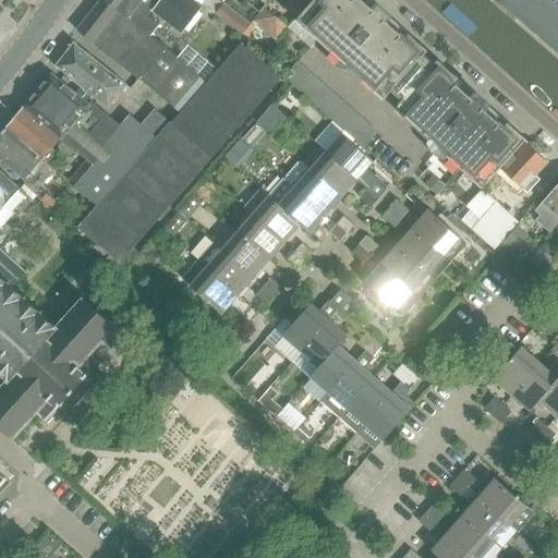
[(199,76),(150,36),(105,0),(100,0),(77,29),(131,73),(132,73),(176,108),(199,76)]
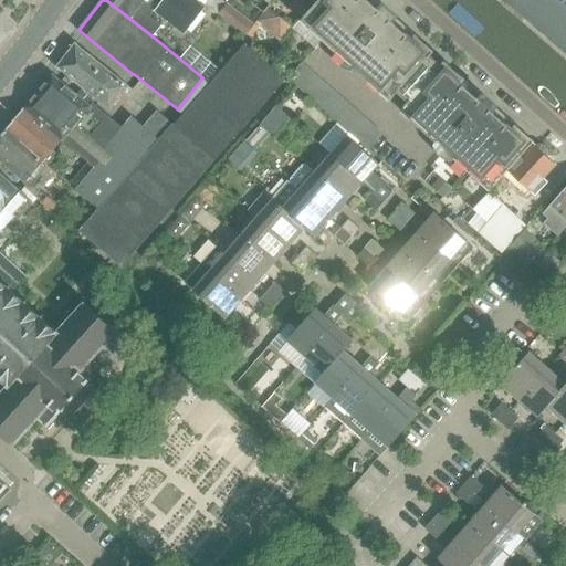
[(148,16),(155,6),(147,0),(145,0),(145,1),(143,0),(106,0),(153,37),(161,25),(148,16)]
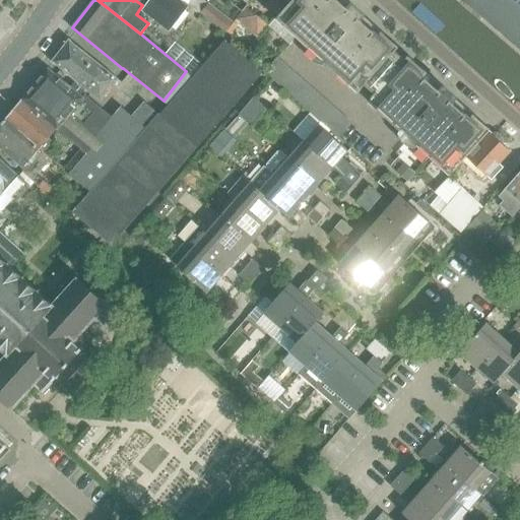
[(131,0),(133,1),(133,0),(135,0),(142,5),(173,29),(186,10),(173,0),(131,0)]
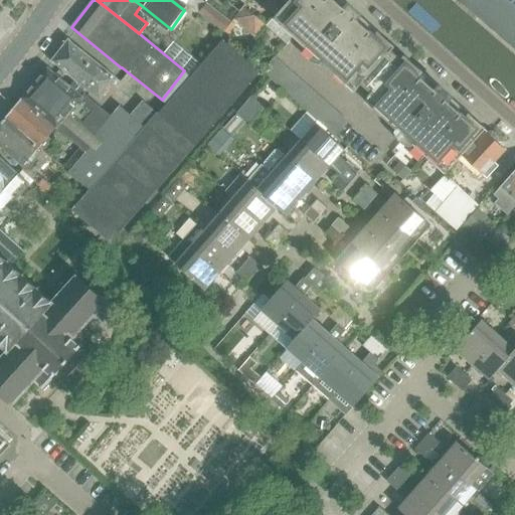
[(189,0),(188,1),(199,10),(206,0),(189,0)]
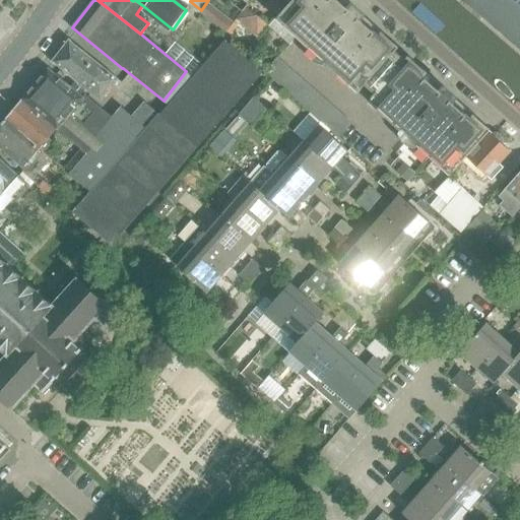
[(208,0),(201,10),(228,29),(235,19),(209,0),(208,0)]
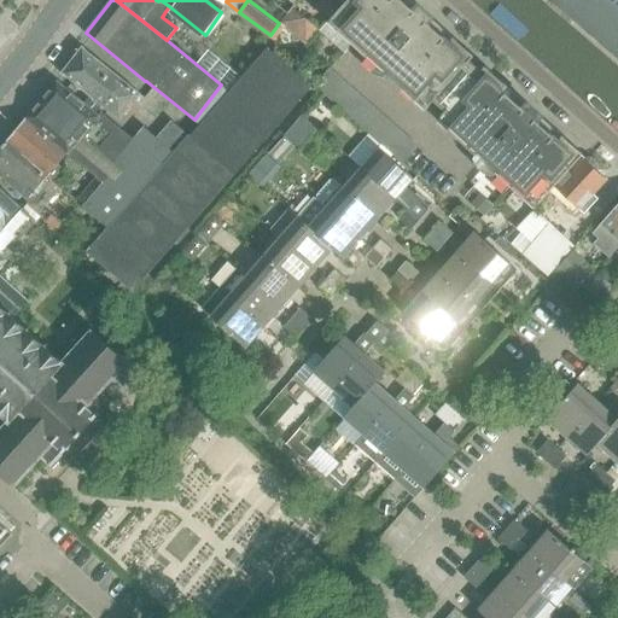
[(481,71),(470,60),(474,56),(410,0),(347,0),(321,29),(319,30),(344,53),(353,45),(426,110),(435,99),(447,109),(437,120),(535,208),(552,190),(553,191),(557,187),(555,186),(582,156),(583,153),(485,65),(481,71)]
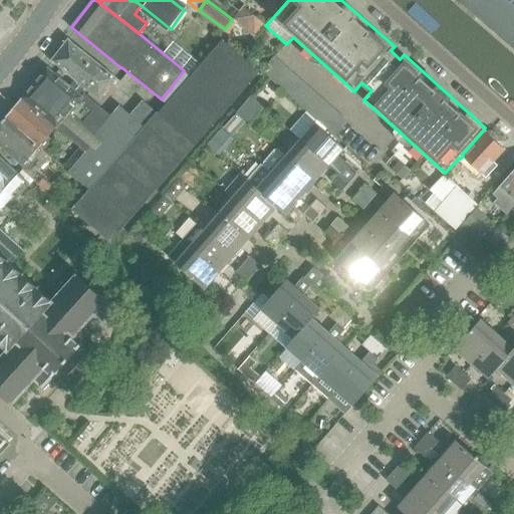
[(513,0),(459,0),(513,47),(513,0)]
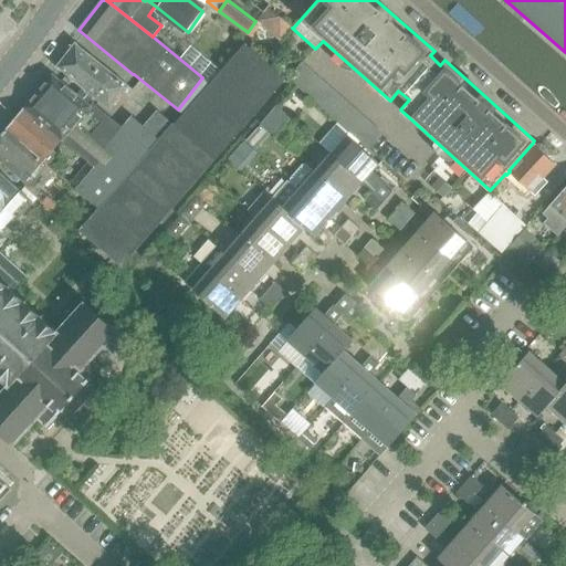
[(282,40),(292,28),(294,27),(280,13),(269,7),(258,21),(282,40)]
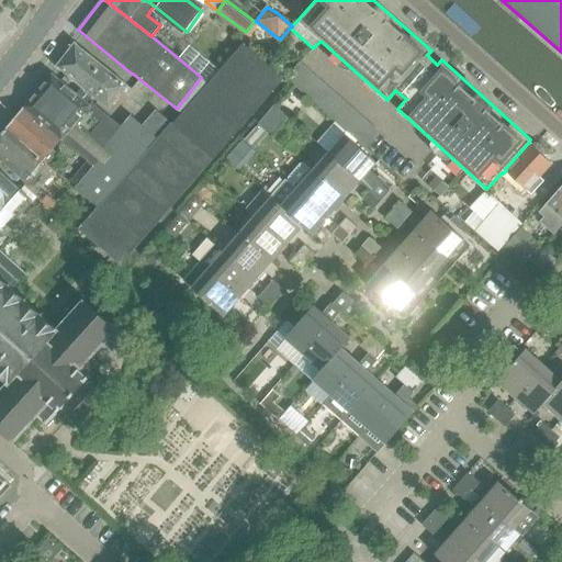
[(254,22),(253,24),(245,34),(250,37),(253,35),(251,33),(258,25),(254,22)]
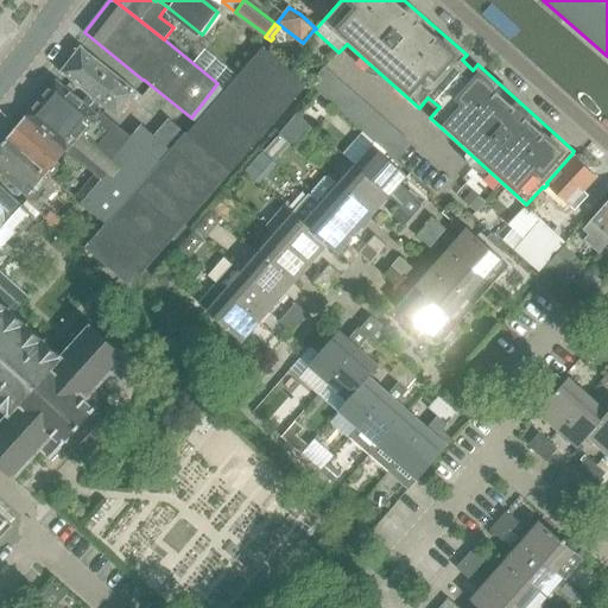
[(119,118),(140,92),(82,45),(61,73),(119,118)]
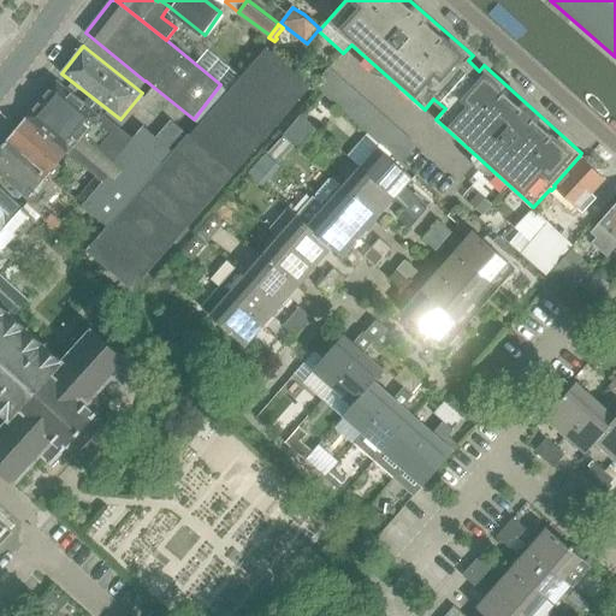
[(311,86),(300,76),(286,65),(267,48),(229,93),(271,130),(311,86)]
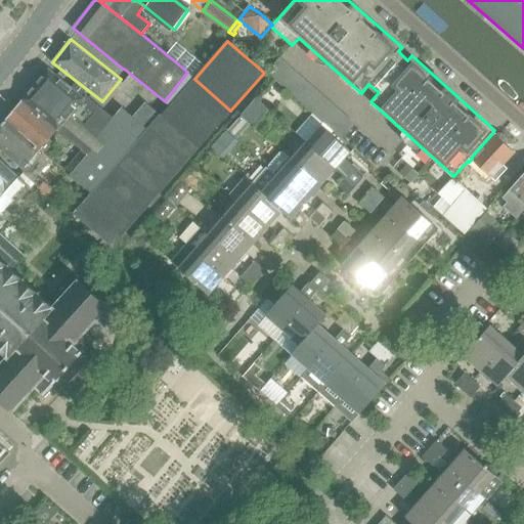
[(91,192),(74,213),(113,247),(198,148),(168,122),(164,127),(156,120),(141,136),(129,125),(124,122),(121,124),(86,95),(84,98),(48,70),(23,99),(60,133),(82,149),(63,169),(91,192)]
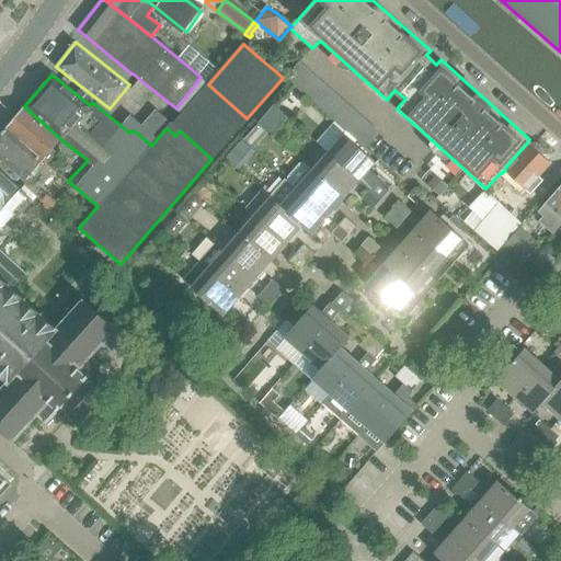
[(173,125),(171,124),(167,128),(175,136),(180,130),(212,159),(247,118),(208,84),(173,125)]
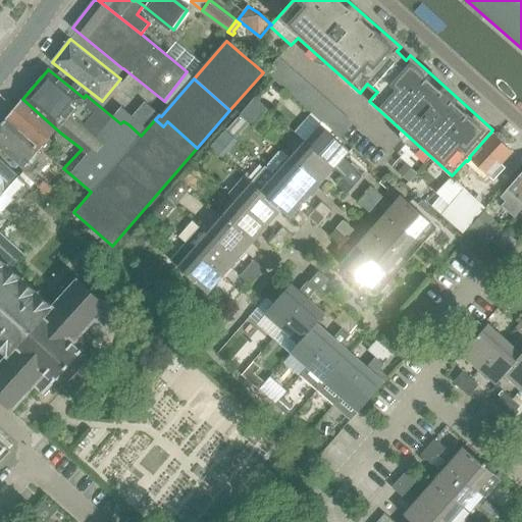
[(255,98),(241,114),(253,124),(267,108),(255,98)]
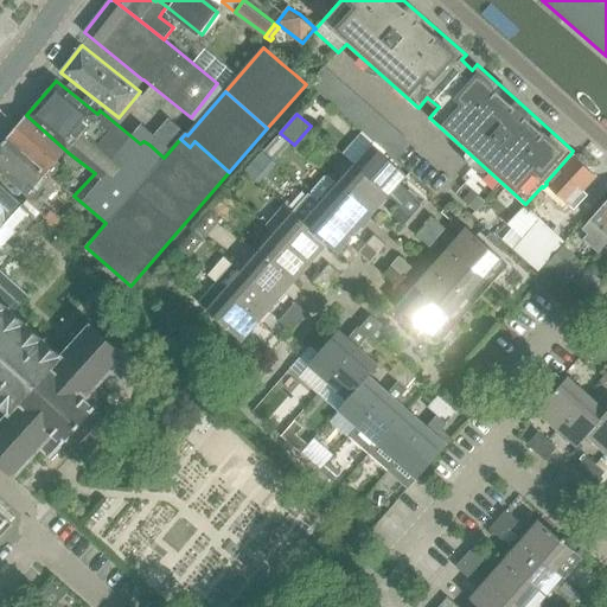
[(6,139),(7,140),(61,183),(74,196),(95,173),(70,154),(26,115),(6,139)]
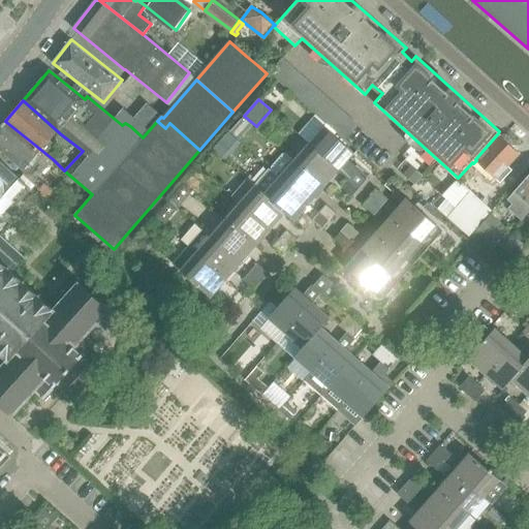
[(135,120),(131,116),(125,123),(130,126),(143,137),(157,121),(161,117),(148,104),(135,120)]
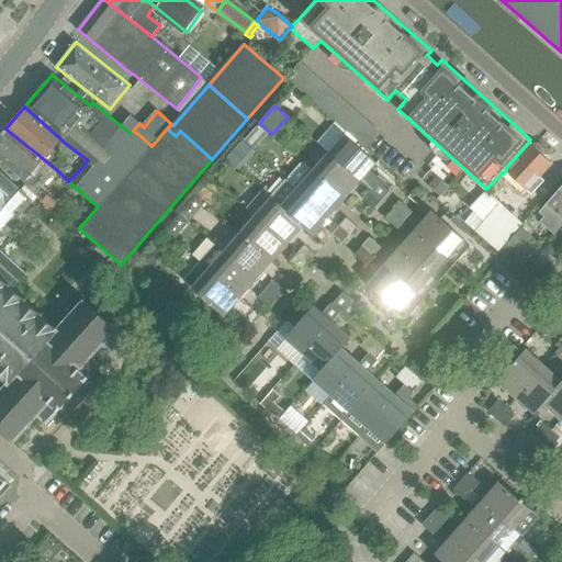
[(318,144),(327,152),(360,181),(377,163),(344,133),(343,135),(333,126),(318,144)]
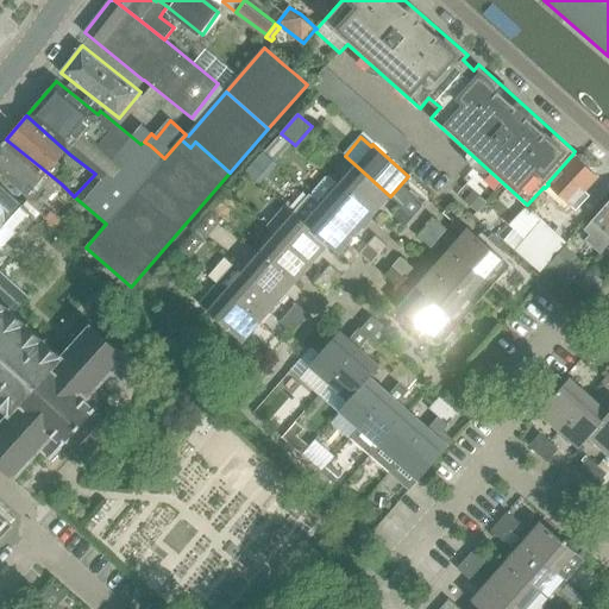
[(37,211),(61,183),(7,140),(0,148),(0,171),(27,196),(24,199),(37,211)]
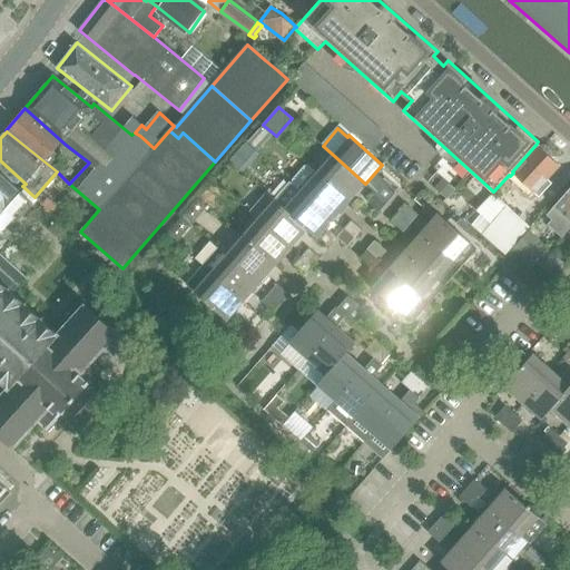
[(544,145),(538,145),(537,144),(512,172),(513,173),(521,179),(516,186),(523,193),(530,187),(539,196),(551,183),(547,178),(559,165),(552,158),(551,150),(544,145)]
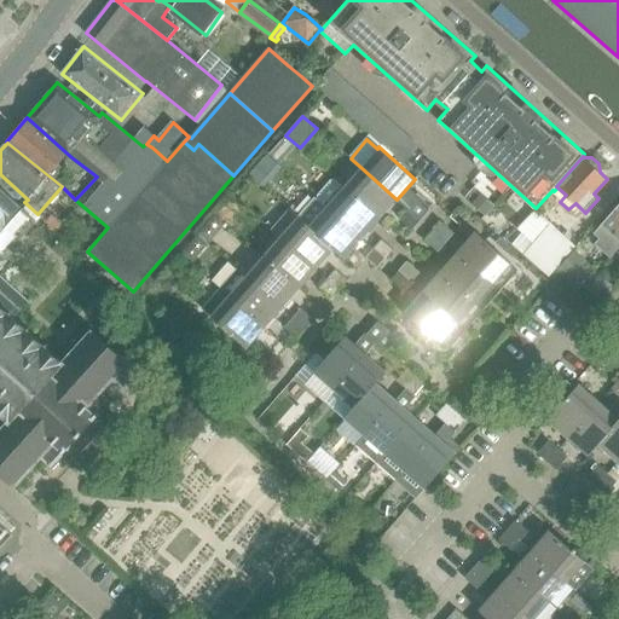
[(360,167),(343,186),(380,219),(397,200),(360,167)]
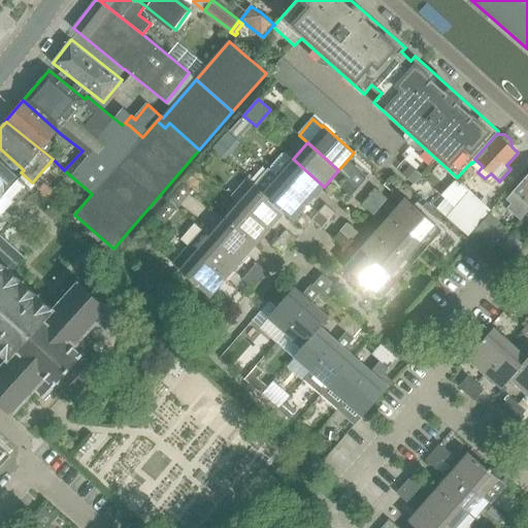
[(293,159),(288,155),(281,157),(269,168),(309,203),(324,187),(293,159)]
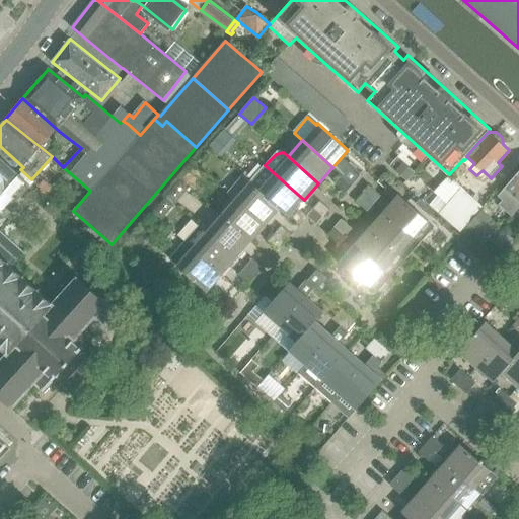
[(0,345),(2,347),(0,348),(0,397),(12,409),(28,390),(34,384),(42,390),(50,398),(57,390),(62,384),(69,390),(71,392),(73,390),(96,365),(80,350),(81,349),(80,348),(91,336),(84,329),(87,326),(105,305),(107,303),(78,277),(53,304),(40,292),(42,290),(39,288),(38,290),(25,279),(26,277),(24,275),(22,276),(11,266),(24,252),(0,229),(0,224),(6,217),(0,212),(14,197),(17,200),(30,184),(0,155),(0,345)]
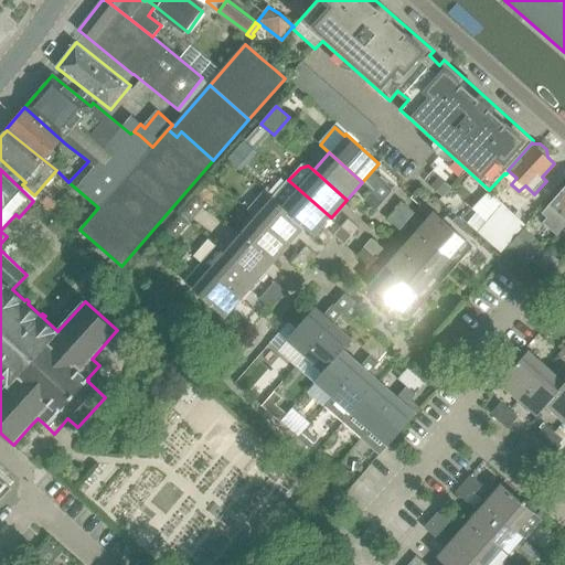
[(305,227),(315,236),(331,217),(288,180),(273,199),(305,227)]
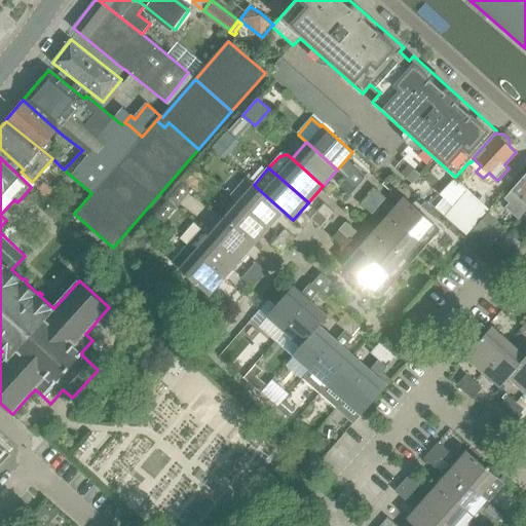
[(364,180),(353,170),(347,178),(358,187),(364,180)]
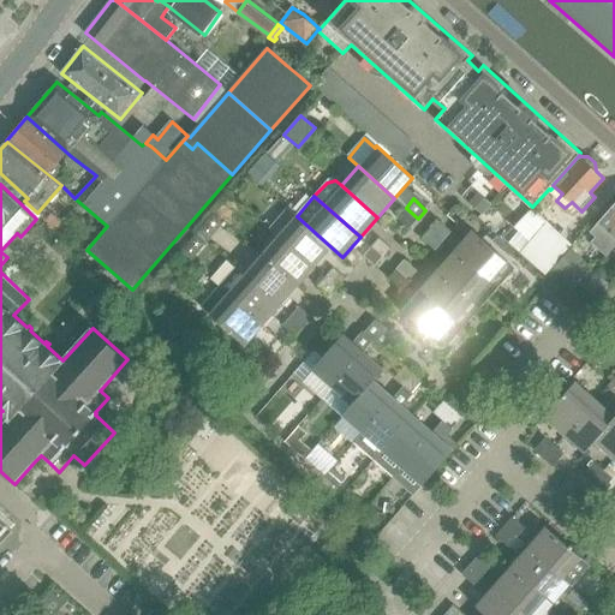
[(614,201),(597,222),(614,238),(614,201)]
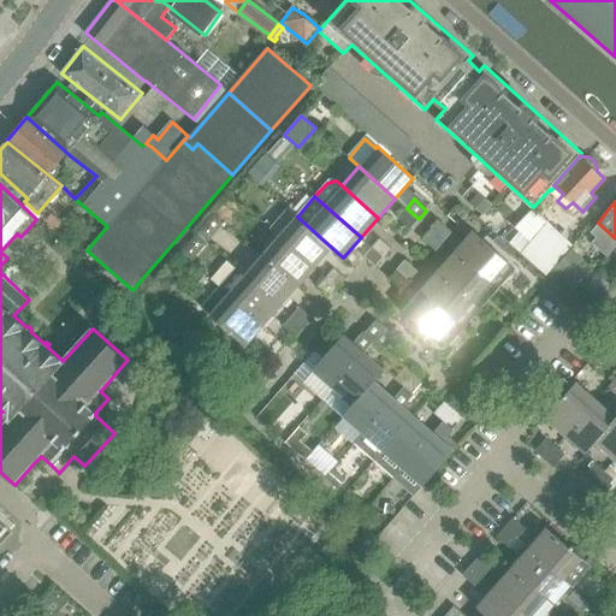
[(270,227),(279,236),(315,267),(332,248),(297,217),(288,208),(270,227)]
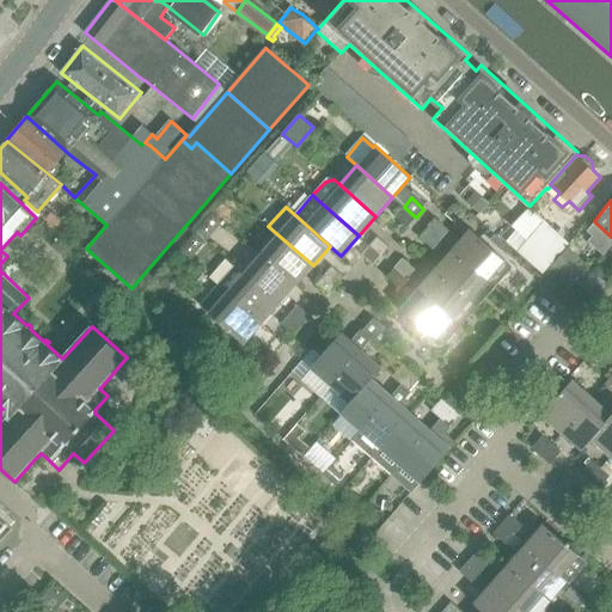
[(396,215),(408,226),(416,218),(404,207),(396,215)]
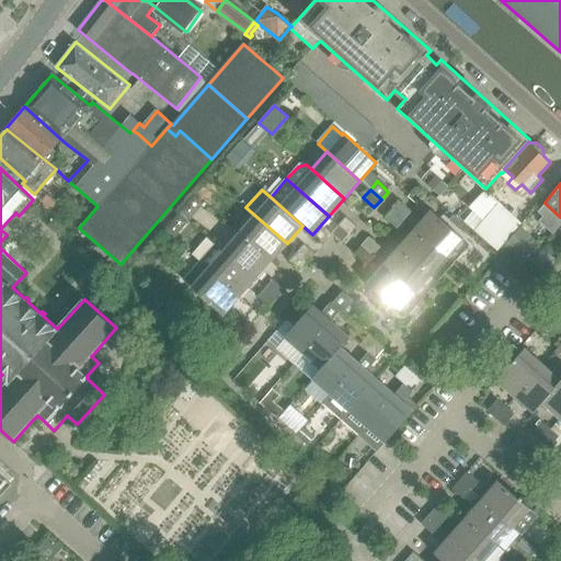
[(469,206),(483,219),(473,230),(495,250),(519,224),(483,191),(469,206)]
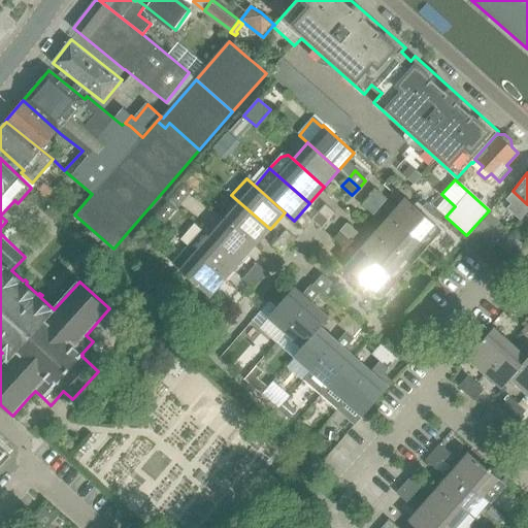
[(40,189),(54,201),(59,196),(44,184),(40,189)]
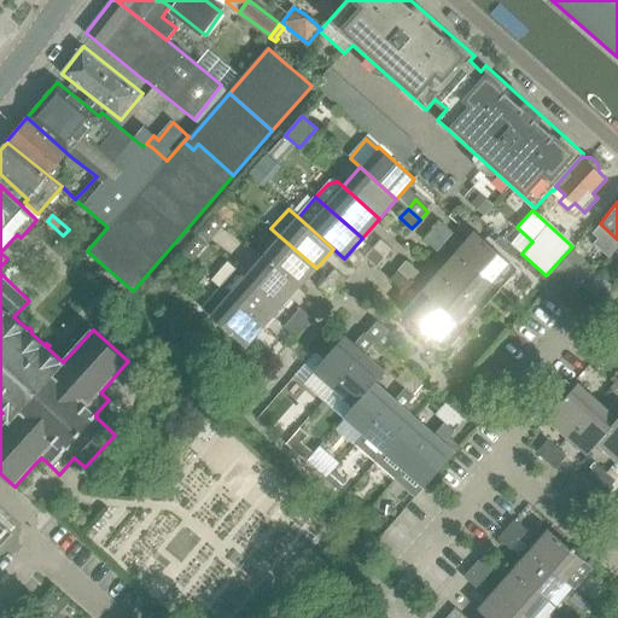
[(454,233),(442,222),(432,232),(444,243),(454,233)]
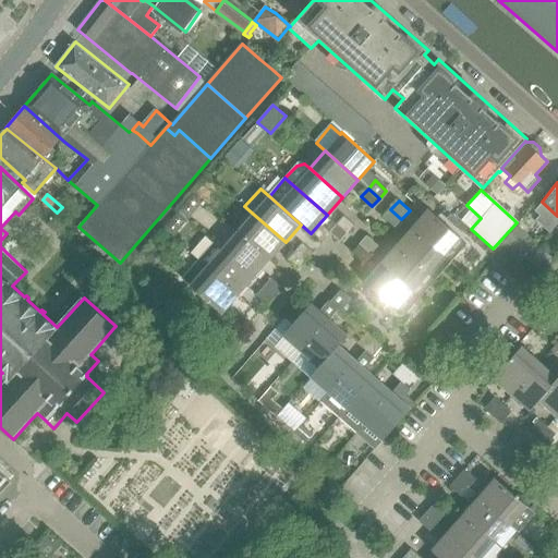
[(384,217),(395,227),(401,219),(390,209),(384,217)]
